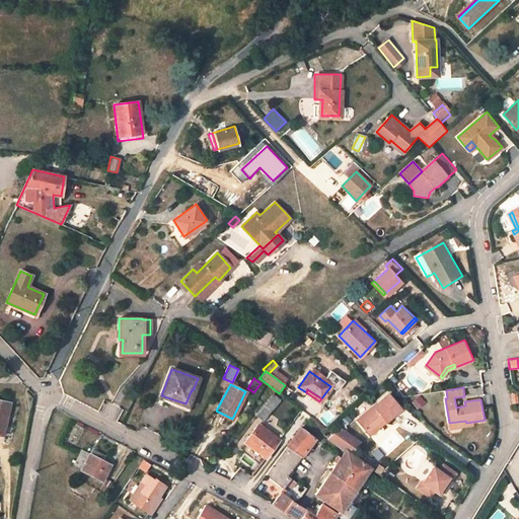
[(367,433),(384,419),(386,421),(401,409),(390,393),(358,420),(367,433)]
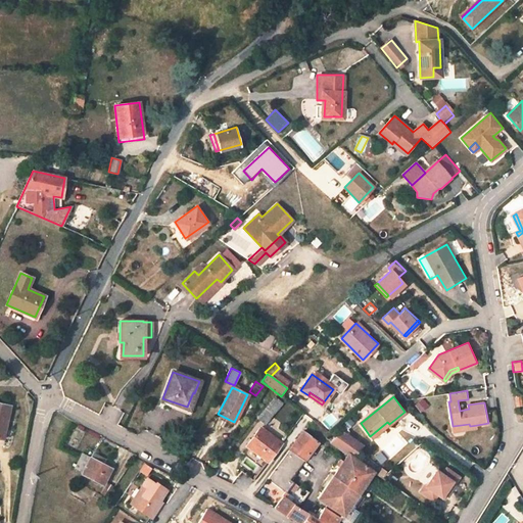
[(421,396),(413,403),(419,412),(428,406),(421,396)]
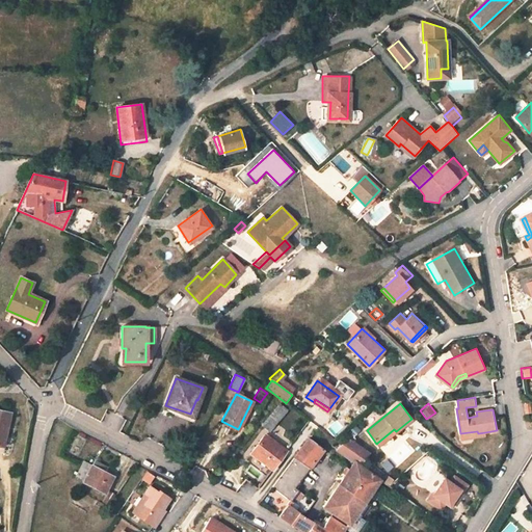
[(281,404),(264,426),(271,432),(288,410),(281,404)]
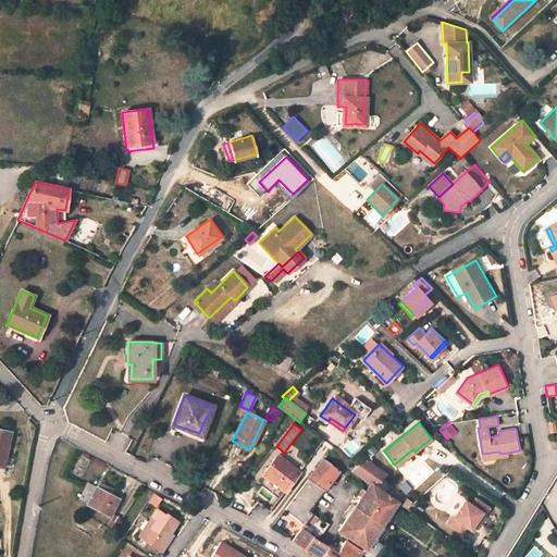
[(11,432),(0,429),(0,468),(2,469),(11,432)]
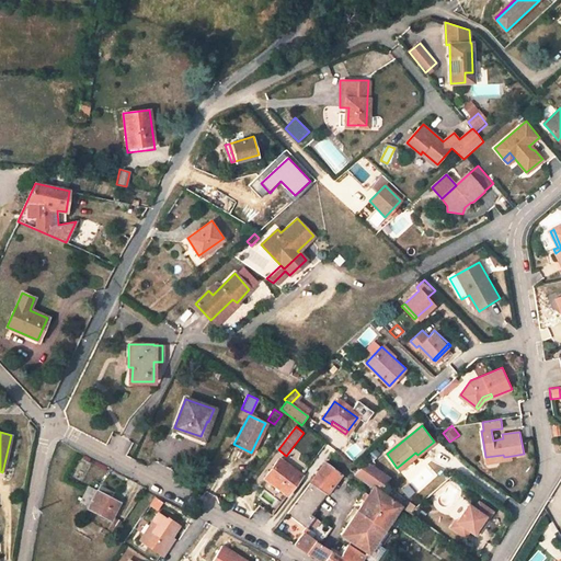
[(415,453),(397,468),(399,470),(418,455),(415,453)]
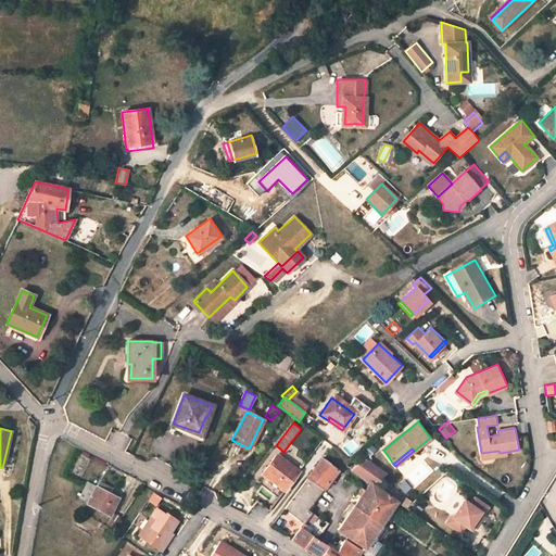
[(285,490),(299,470),(277,455),(263,474),(285,490)]
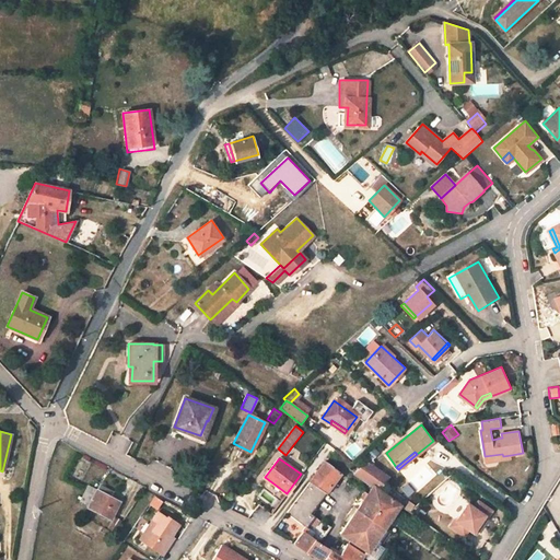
[(387,478),(364,462),(353,474),(373,487),(377,490),(387,478)]
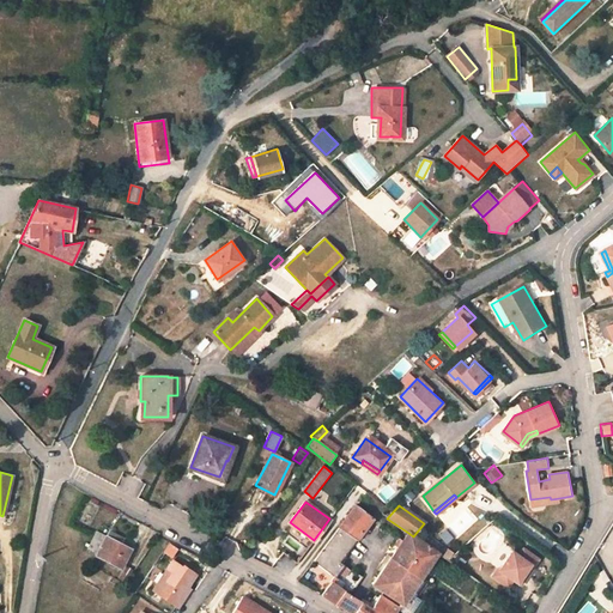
[(356,507),(339,528),(356,540),(372,517),(356,507)]
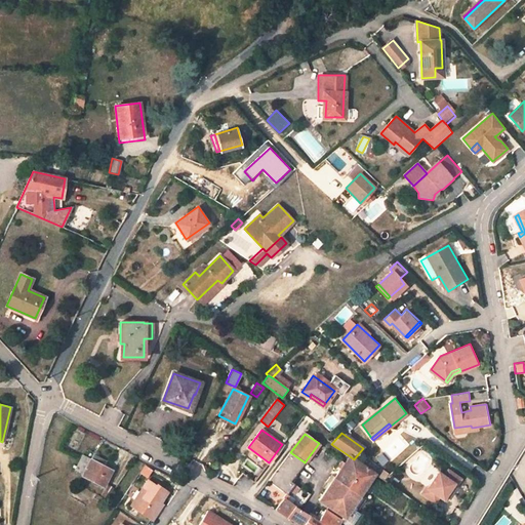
[(290,482),(305,462),(290,452),(269,481),(286,494),(293,484),(290,482)]
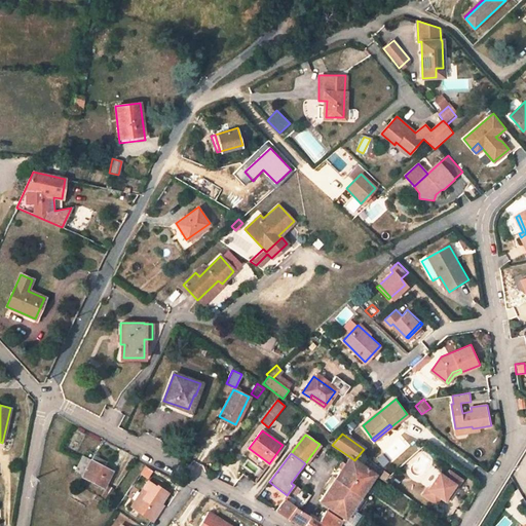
[(83,475),(90,459),(83,456),(75,471),(83,475)]
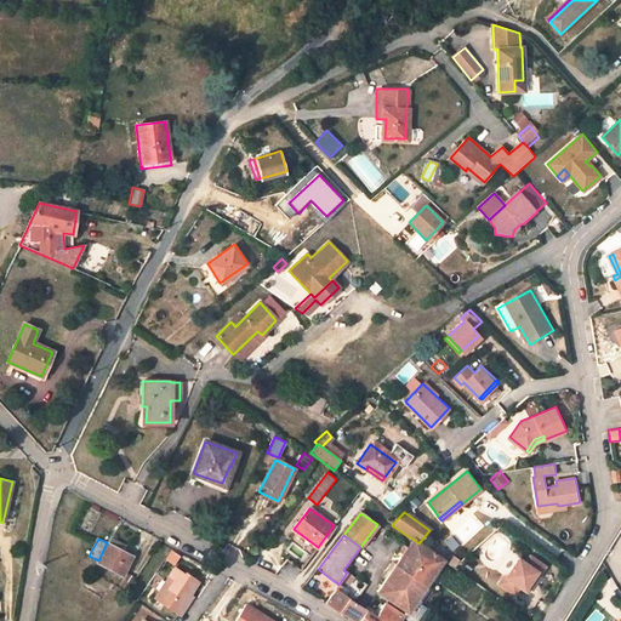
[(410,576),(425,585),(442,560),(419,543),(414,540),(408,548),(422,558),(410,576)]
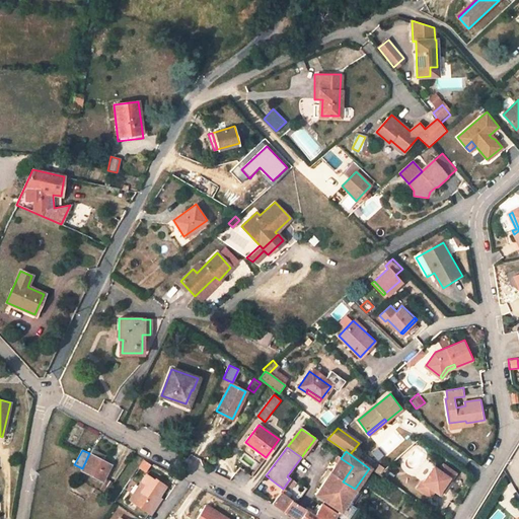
[(244,452),(238,459),(252,471),(258,464),(244,452)]
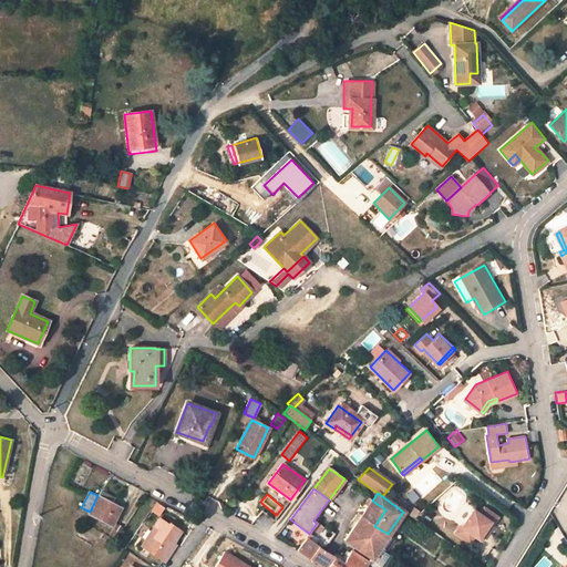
[(121,507),(98,495),(90,512),(88,514),(111,525),(121,507)]
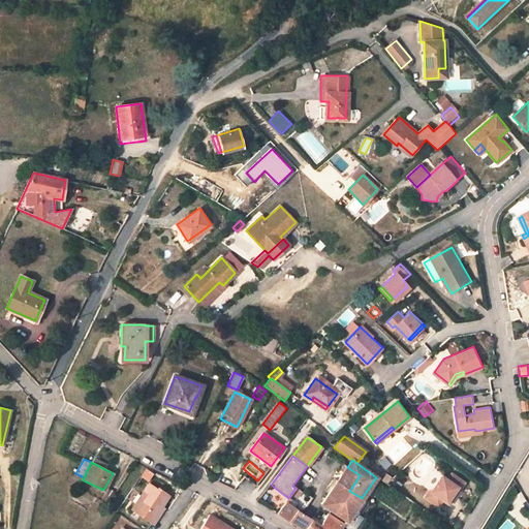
[(337,481),(349,491),(360,475),(347,467),(343,465),(340,470),(342,473),(339,477),(337,481)]
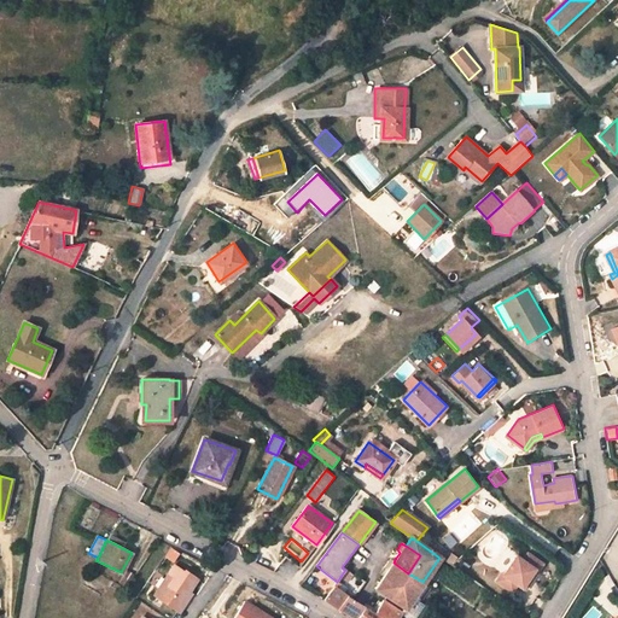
[(536,571),(541,564),(525,553),(520,560),(514,555),(502,573),(501,573),(495,581),(511,592),(516,584),(520,587),(532,570),(536,571)]
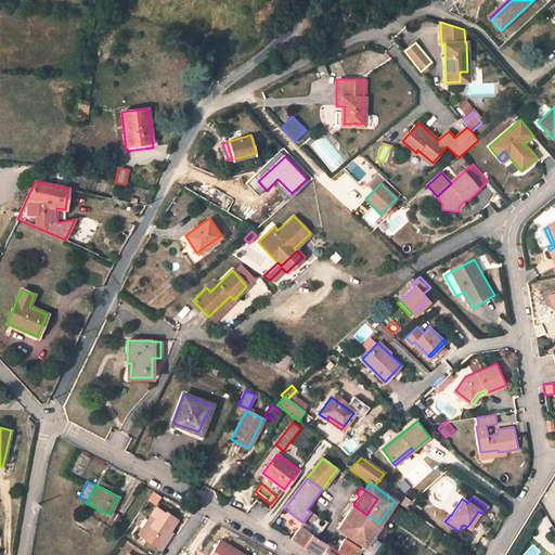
[(368,540),(379,523),(366,515),(353,505),(337,529),(362,545),(361,547),(366,551),(373,544),(368,540)]
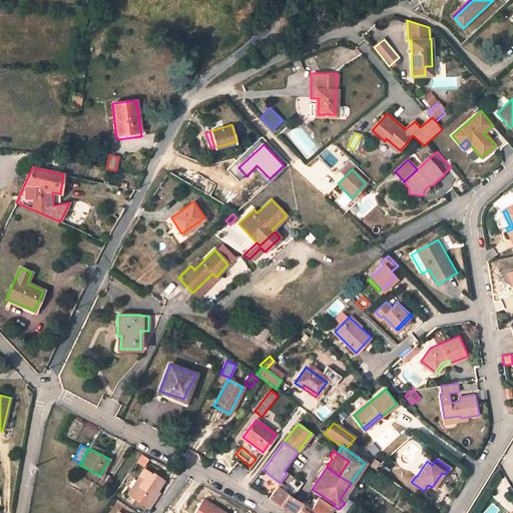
[(157,490),(164,480),(155,473),(154,474),(146,469),(128,493),(148,507),(153,500),(151,499),(157,490)]
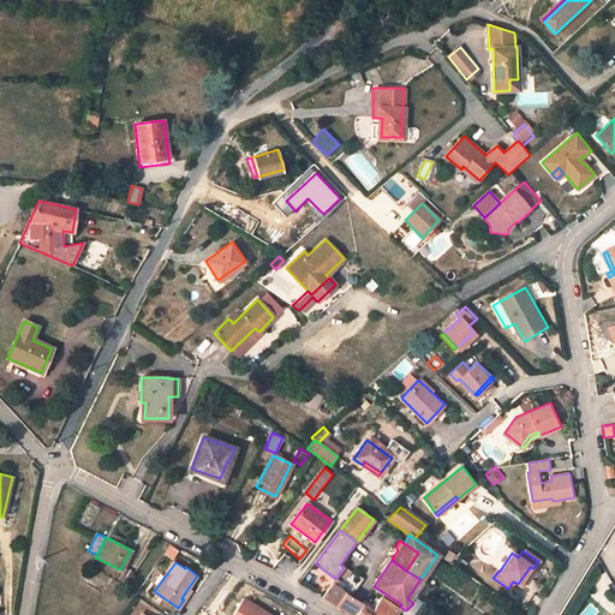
[(530,567),(518,584),(520,586),(533,568),(530,567)]
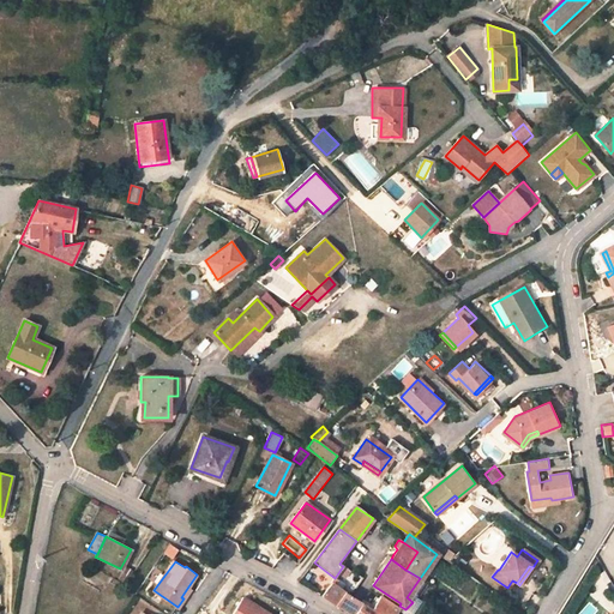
[(335,603),(343,593),(330,584),(321,595),(335,603)]
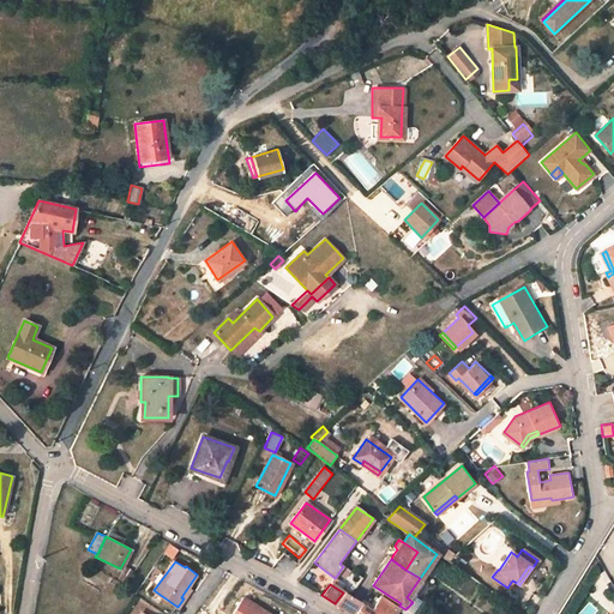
[(181,597),(184,599),(191,589),(188,587),(181,597)]
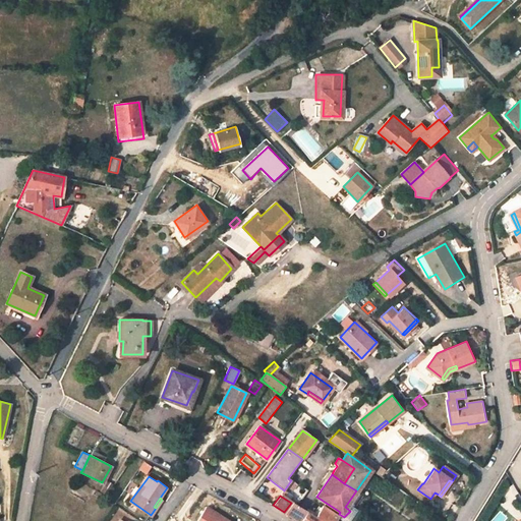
[(322,506),(315,518),(301,509),(291,503),(284,512),(291,517),(295,519),(297,520),(334,520),(337,517),(322,506)]
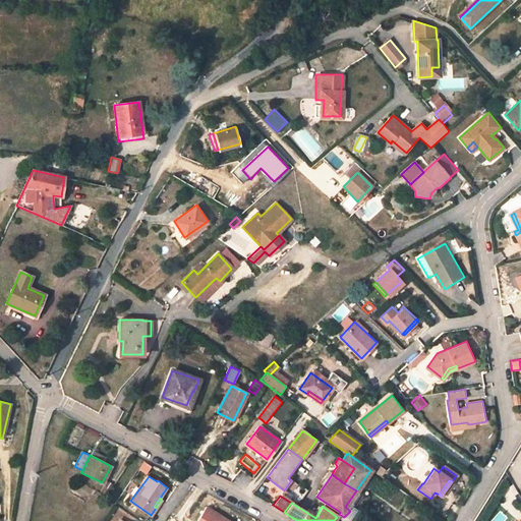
[(196,520),(226,520),(207,508),(196,520)]
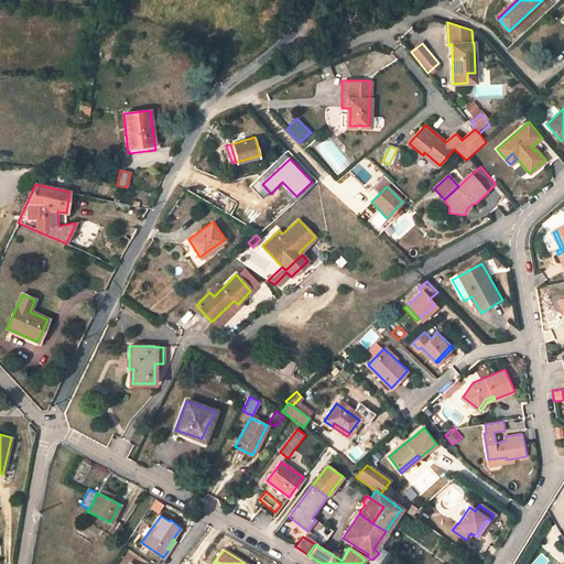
[(530,563),(545,563),(550,560),(541,553),(530,563)]
